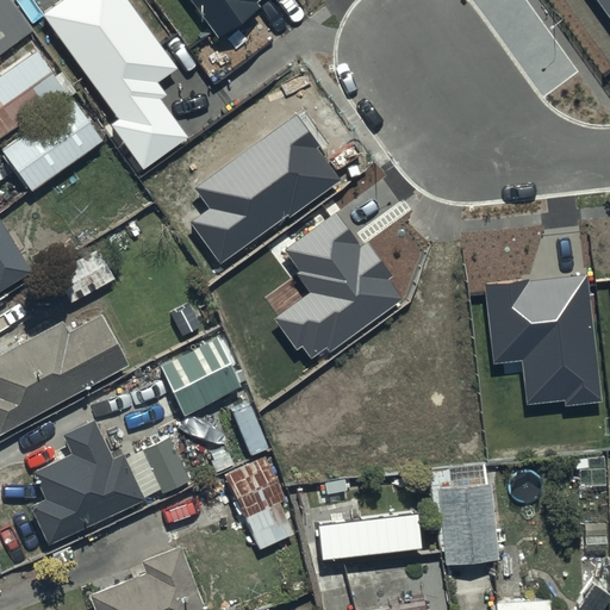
[(0,0),(0,51),(30,29),(8,0),(0,0)]
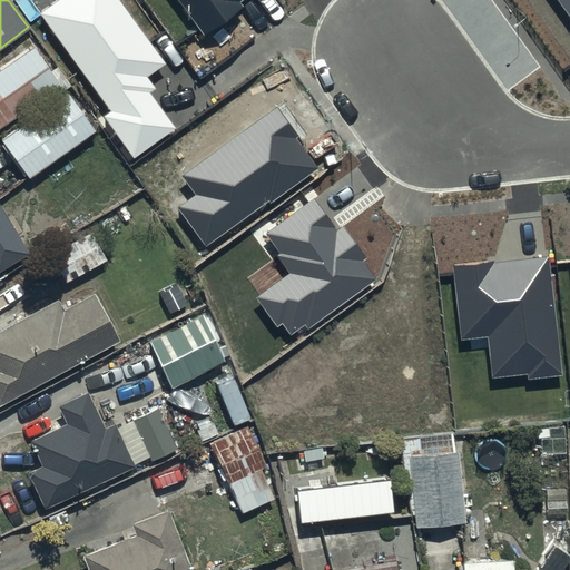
[(166,64),(119,0),(60,0),(41,15),(111,110),(102,116),(134,158),(176,128),(150,94),(156,89),(147,77),(166,64)]
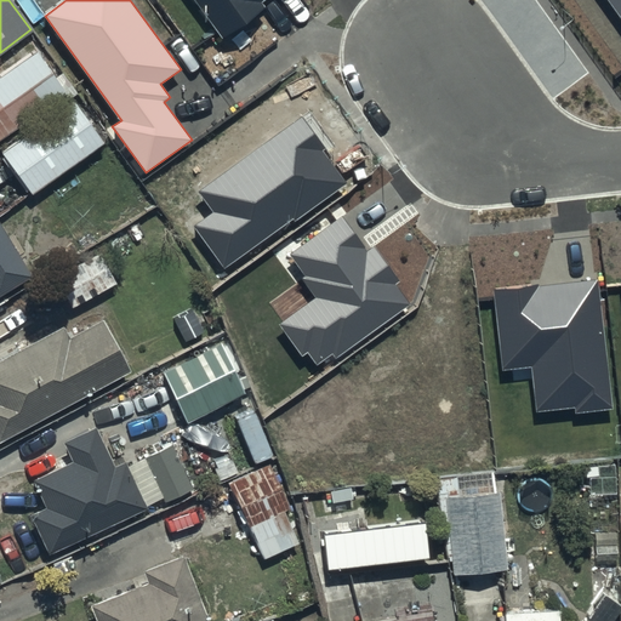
[(263,0),(193,0),(222,40),(266,9),(261,3),(263,0)]
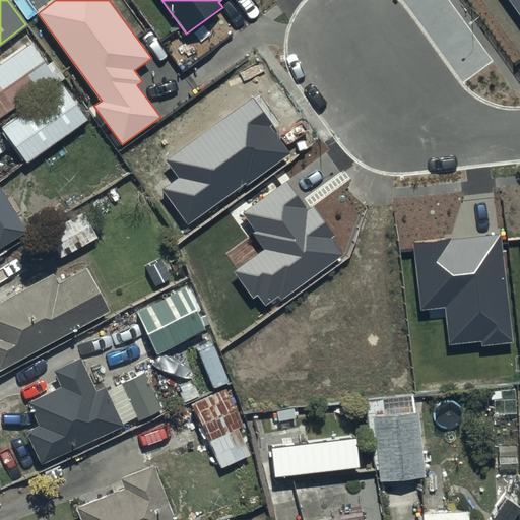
[(519,0),(508,0),(519,16),(519,0)]
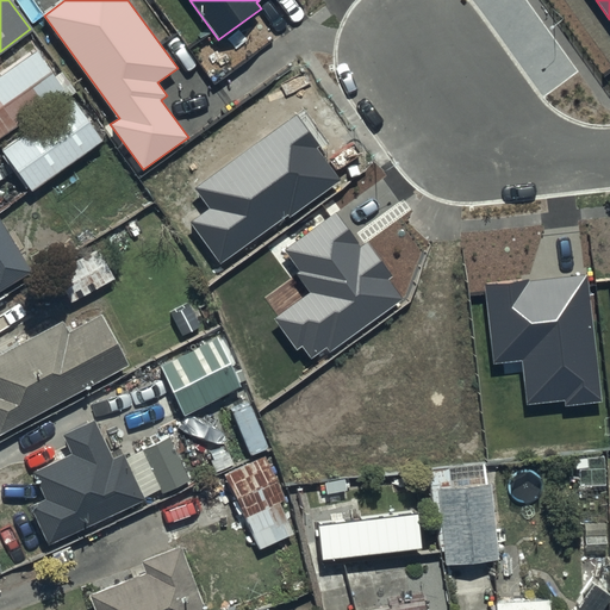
[(0,73),(0,136),(66,92),(35,50),(0,73)]
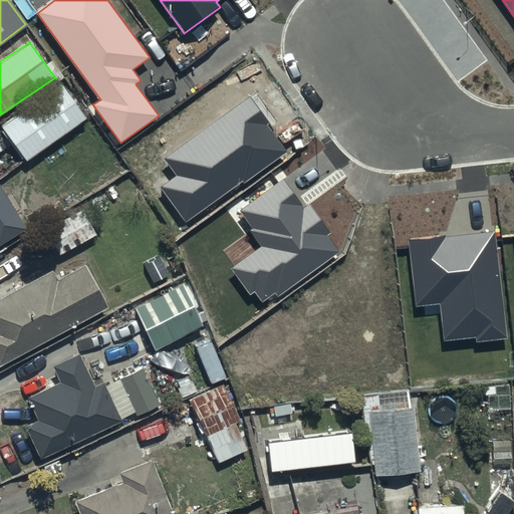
[(83,117),(59,83),(0,126),(25,160),(83,117)]
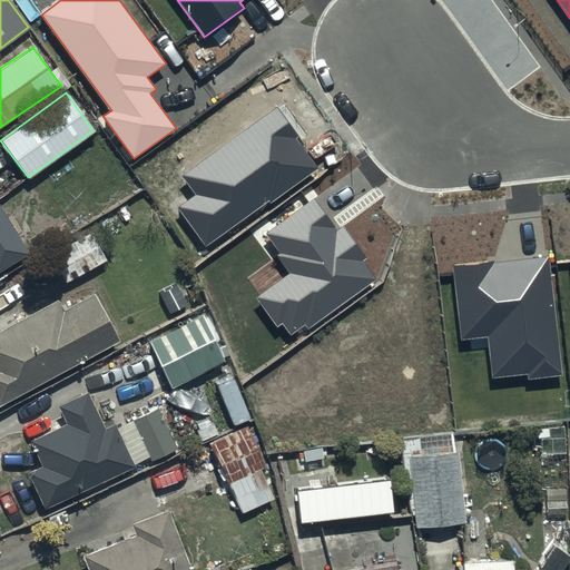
[(322,167),(277,107),(182,176),(196,195),(178,207),(206,246),(271,200),(272,203),(322,167)]
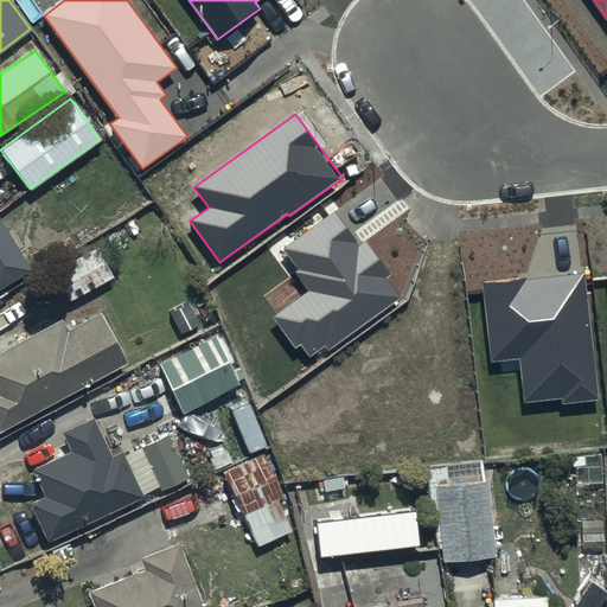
[(358,243),(334,211),(282,248),(299,270),(295,273),(308,291),(273,317),(295,349),(301,344),(310,357),(325,345),(327,349),(402,296),(388,278),(391,275),(366,238),(358,243)]
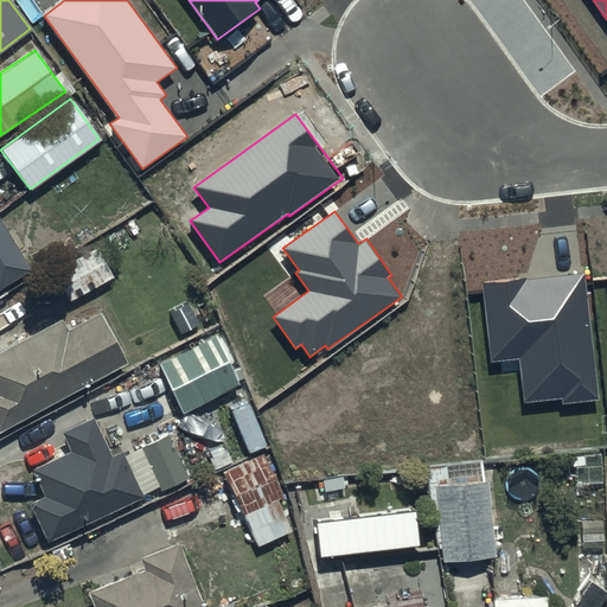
[(0,289),(30,270),(0,223),(0,289)]
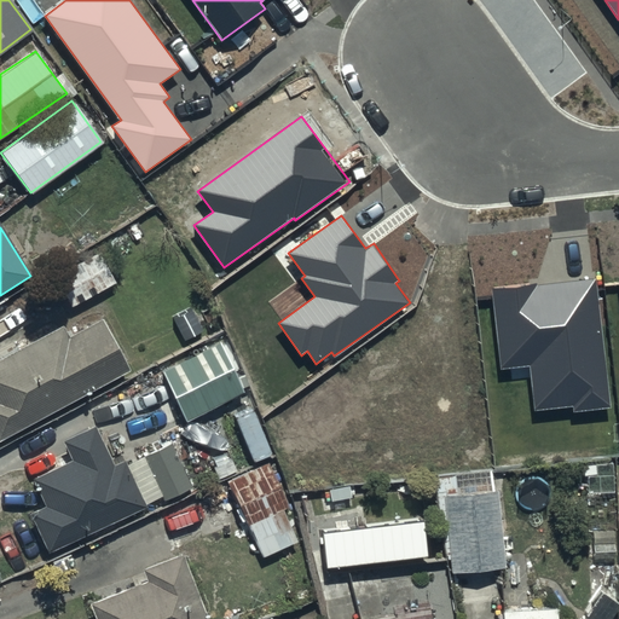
[(55,275),(71,306),(117,281),(100,250),(55,275)]
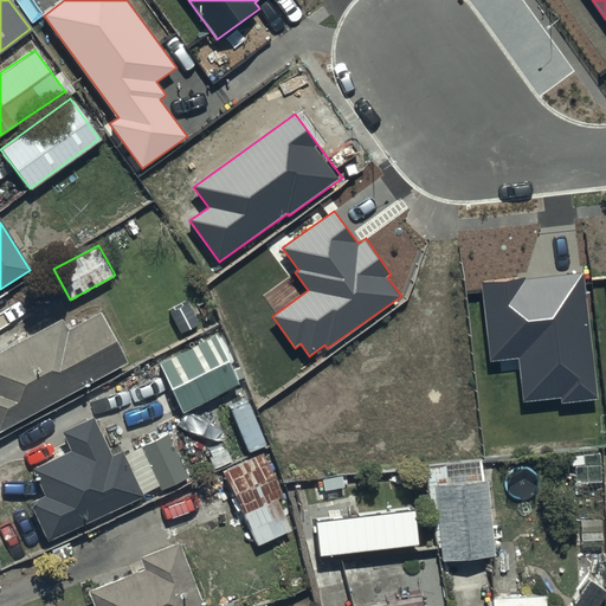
[(600,399),(585,270),(482,282),(490,361),(519,358),(524,400),(561,397),(562,404),(600,399)]
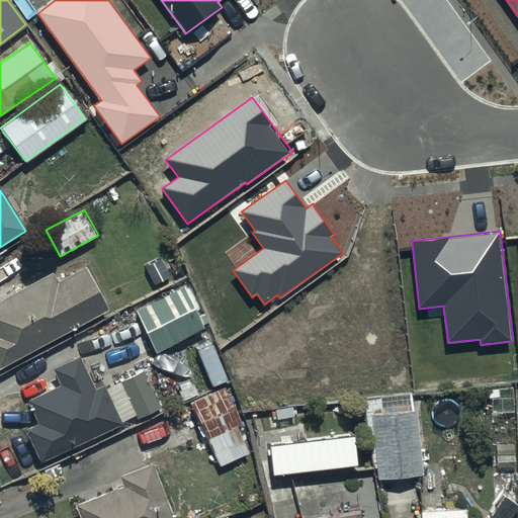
[(0,365),(107,309),(85,268),(57,283),(52,272),(0,299),(0,365)]
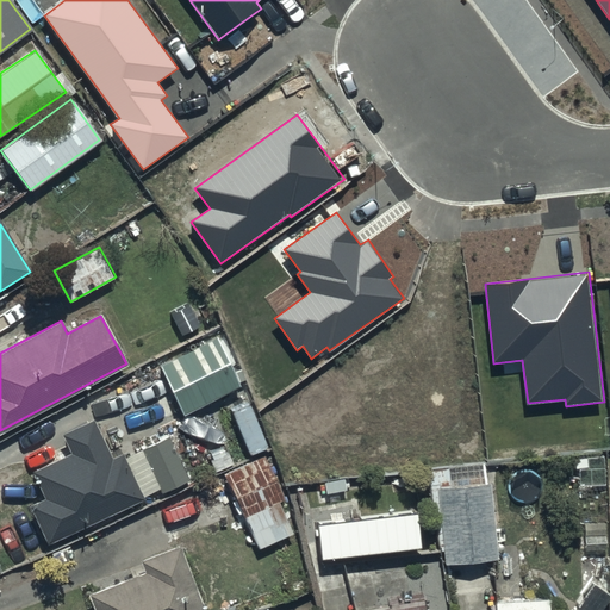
[(169,439),(141,450),(150,471),(135,478),(123,453),(111,458),(94,419),(61,434),(67,447),(54,453),(57,459),(30,472),(42,498),(27,505),(45,545),(144,499),(144,497),(160,490),(161,493),(188,481),(169,439)]
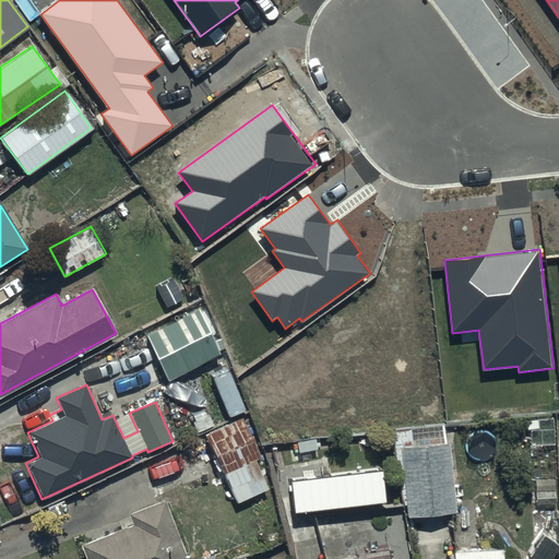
[(400,444),(406,515),(454,511),(449,440),(400,444)]
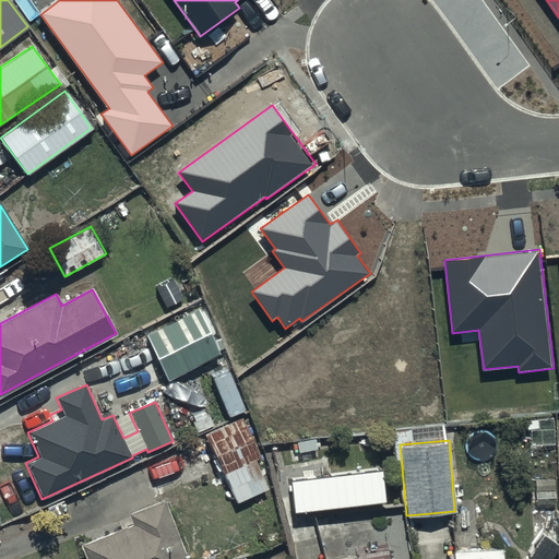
[(384,496),(380,465),(290,476),(294,508),(384,496)]
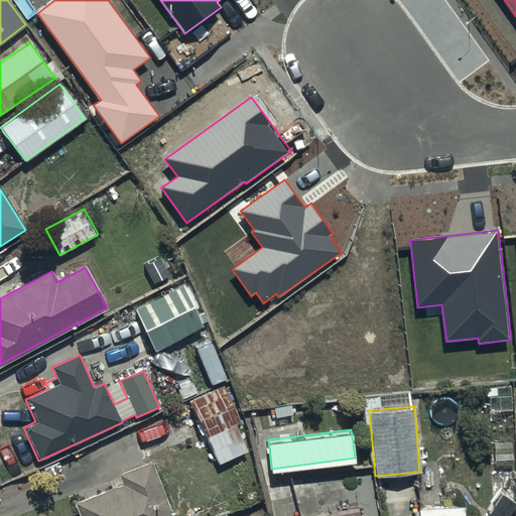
[(173,515),(151,460),(117,474),(121,483),(73,502),(78,515),(173,515)]
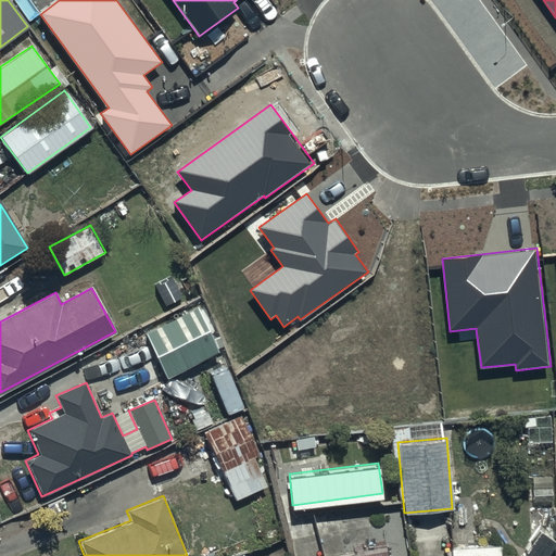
[(388,555),(387,541),(363,545),(364,553),(348,555),(388,555)]
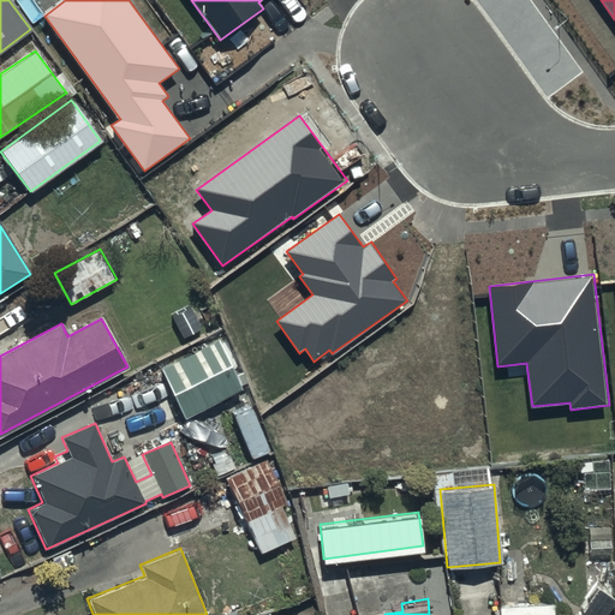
[(553,614),(553,601),(496,604),(497,614),(553,614)]
